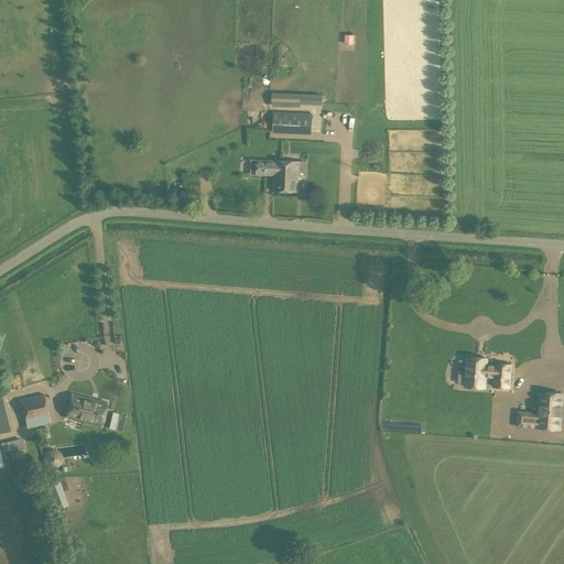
[(345,42),(355,43),(356,34),(346,33),(345,42)]
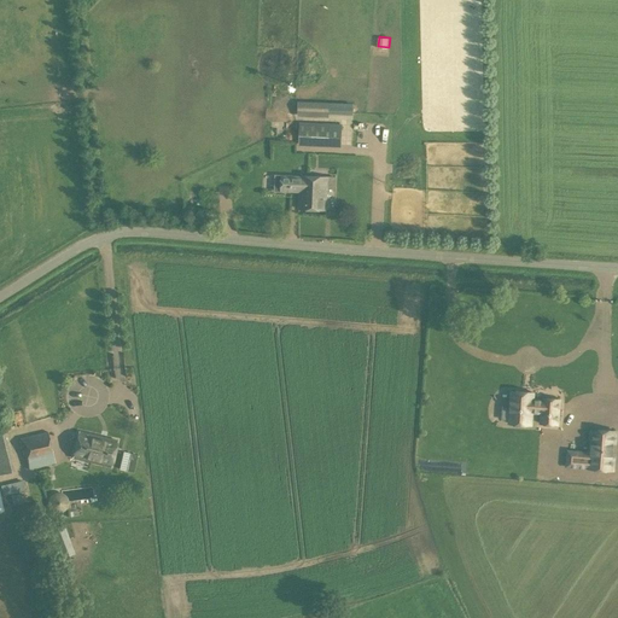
[(328,145),(328,124),(299,123),(298,144),(304,144),(328,145)]
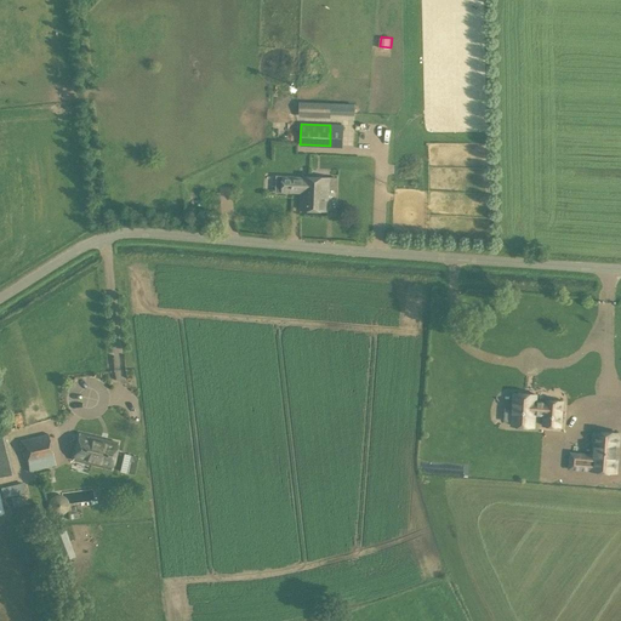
[(283,175),(283,176),(275,176),(275,193),(281,193),(281,192),(301,193),(301,210),(326,211),(329,178),(283,175)]
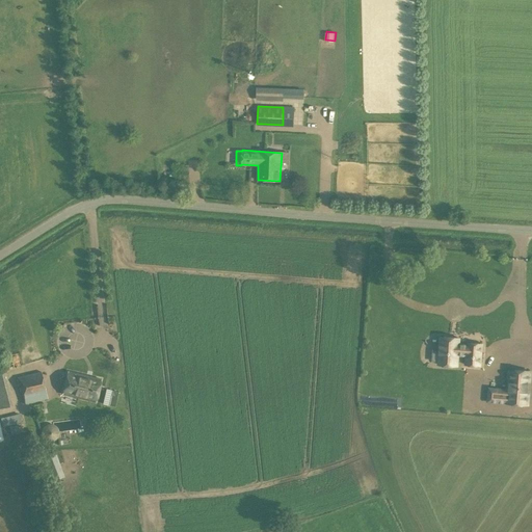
[(432,350),(432,361),(439,362),(437,365),(456,366),(457,354),(466,355),(464,365),(479,366),(481,344),(467,343),(467,345),(458,344),(458,338),(440,337),(439,351),(432,350)]
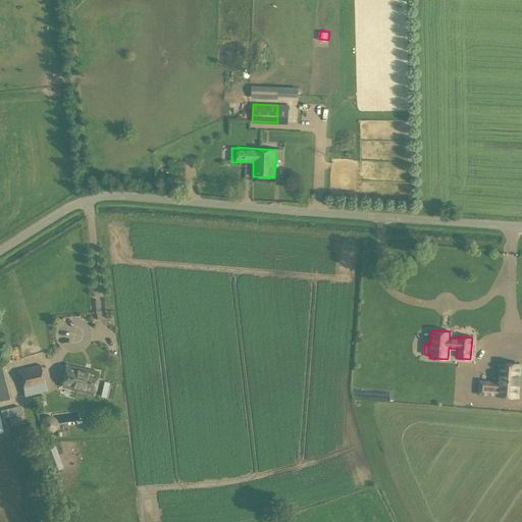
[(479,379),(479,396),(521,396),(521,361),(499,361),(499,379),(479,379)]
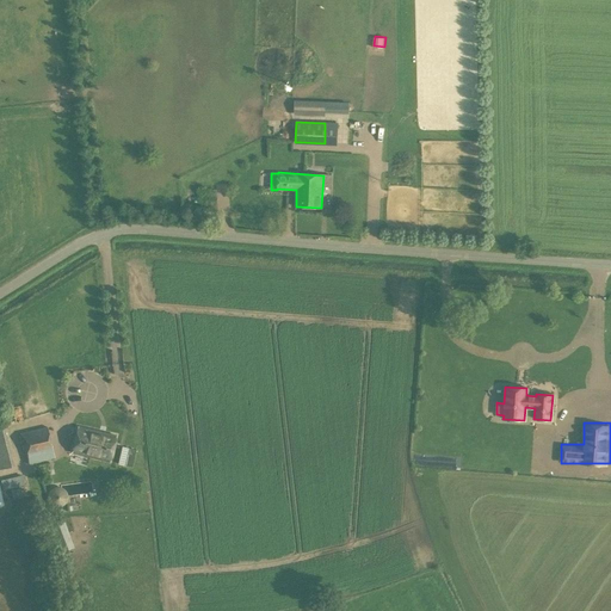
[(48,426),(26,431),(19,433),(29,463),(54,457),(53,451),(48,426)]
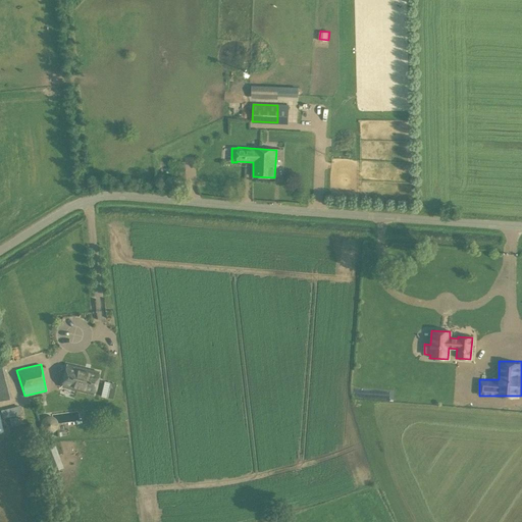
[(99,372),(66,364),(61,386),(93,395),(99,372)]
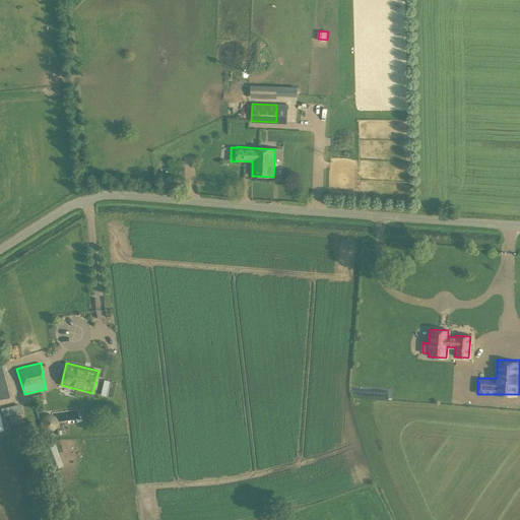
[(110,381),(110,386),(103,385),(103,396),(115,397),(116,381),(110,381)]
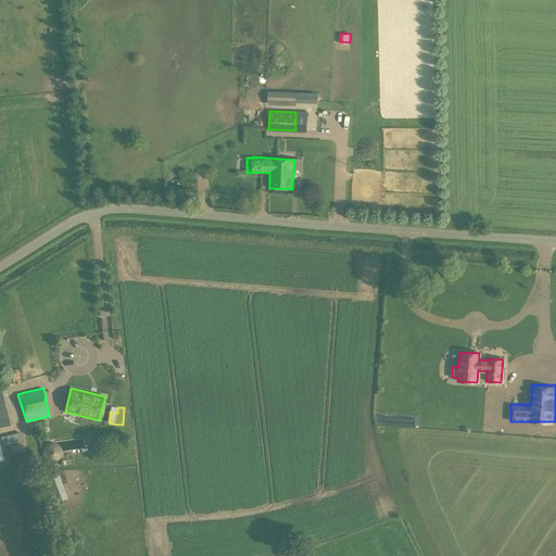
[(3,444),(23,441),(21,431),(2,436),(3,444)]
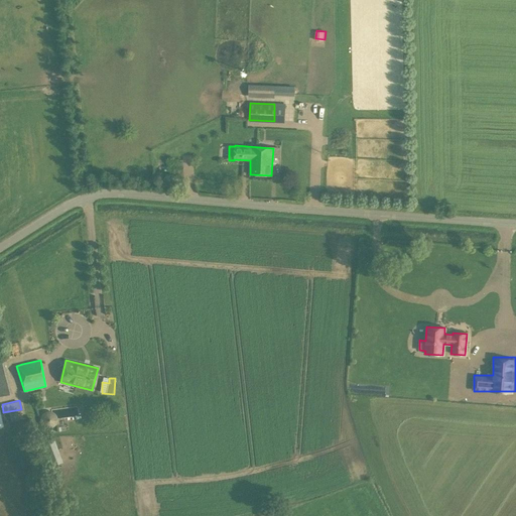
[(8,420),(21,418),(20,410),(7,412),(8,420)]
